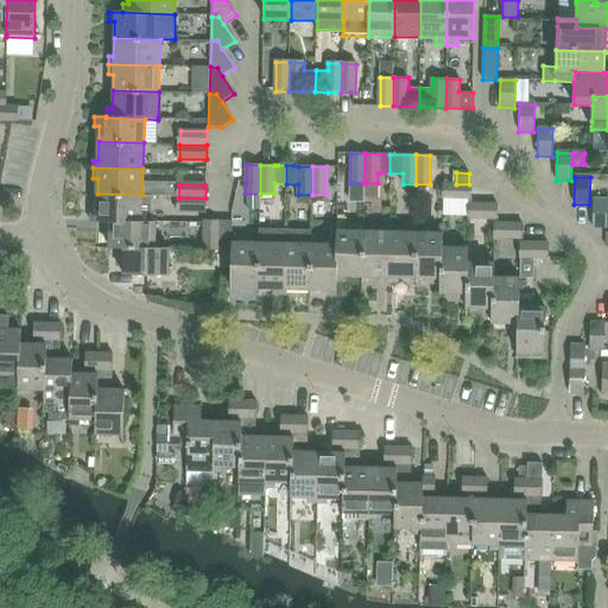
[(443,200),(472,200),(473,187),(443,185),(443,200)]
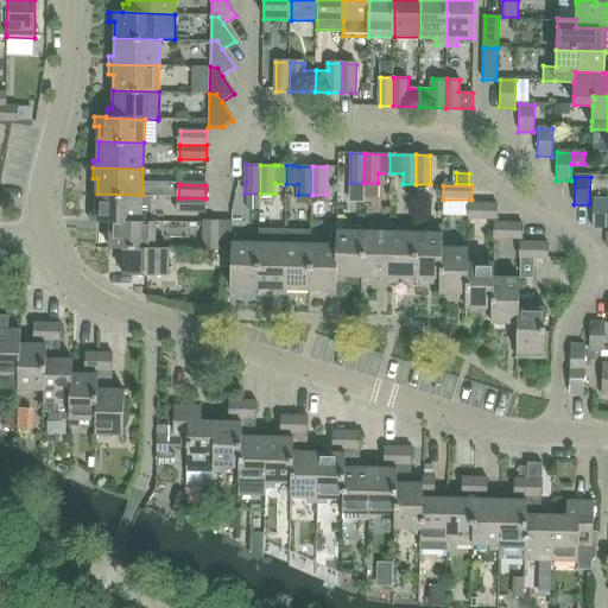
[(152,195),(143,195),(97,194),(96,211),(92,211),(92,220),(92,221),(105,221),(105,220),(152,221),(152,195)]
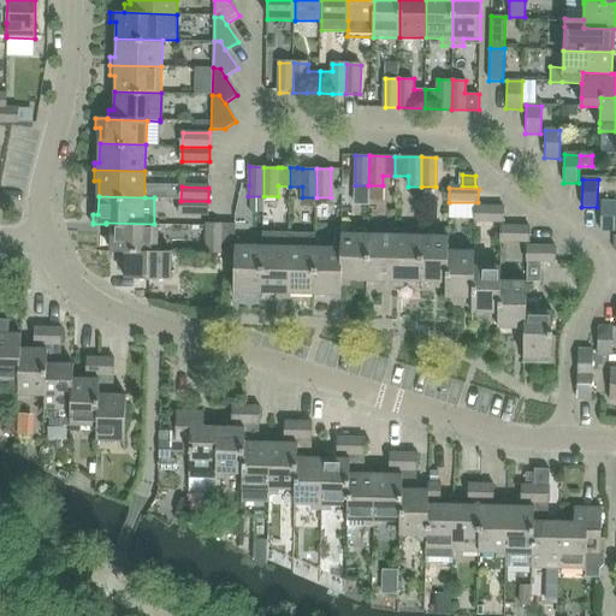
[(208,214),(208,201),(181,201),(181,214),(208,214)]
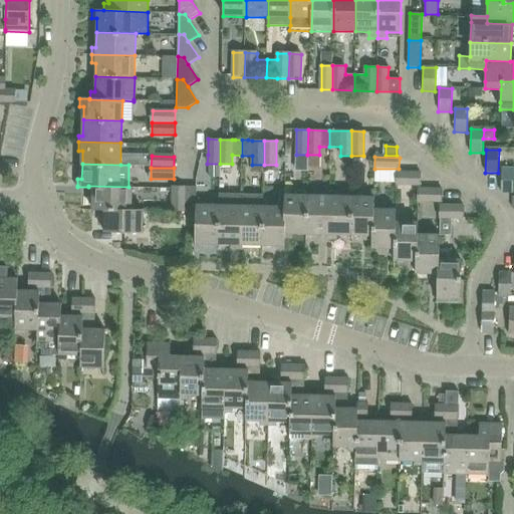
[(513,170),(501,169),(501,192),(513,192),(513,170)]
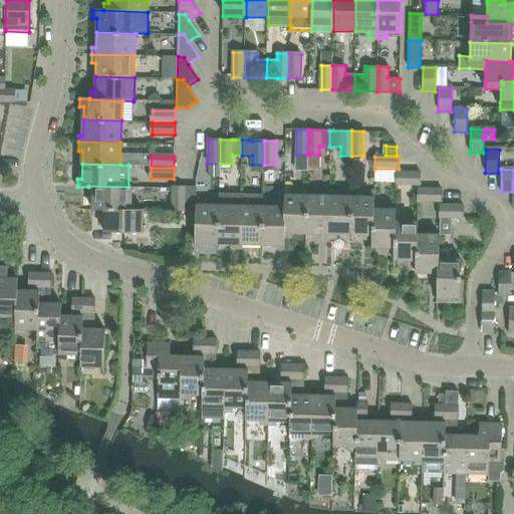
[(421,174),(399,173),(397,173),(397,185),(421,185),(421,174)]
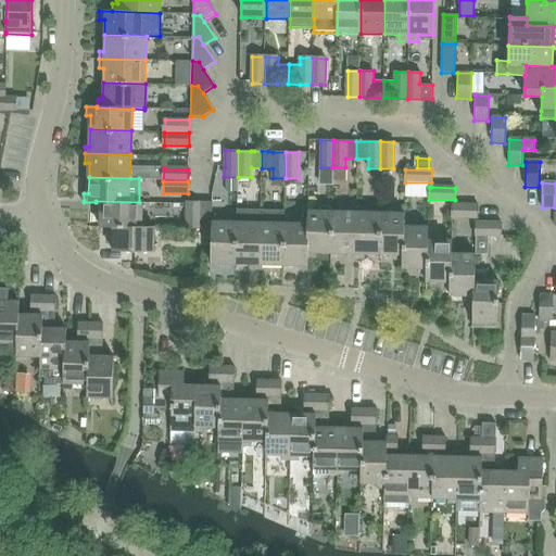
[(96,202),(95,211),(101,211),(100,225),(100,227),(108,227),(108,226),(142,227),(142,225),(142,202),(139,202),(96,201),(96,202)]
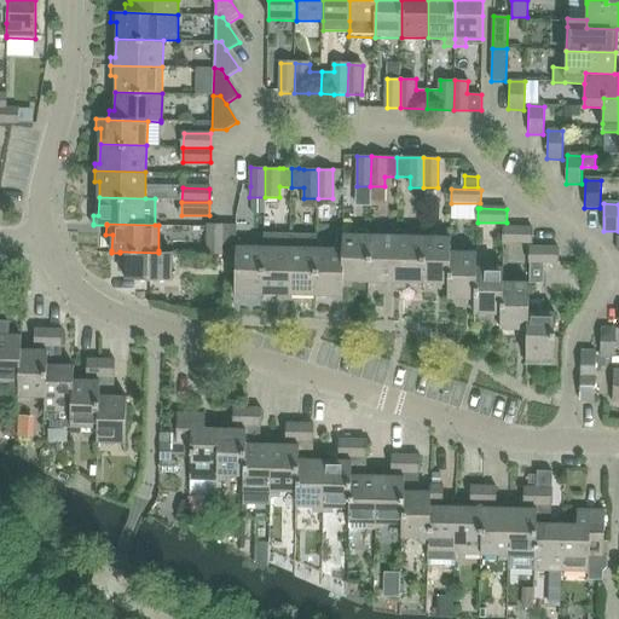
[(209,225),(208,226),(208,253),(221,253),(223,225),(209,225)]
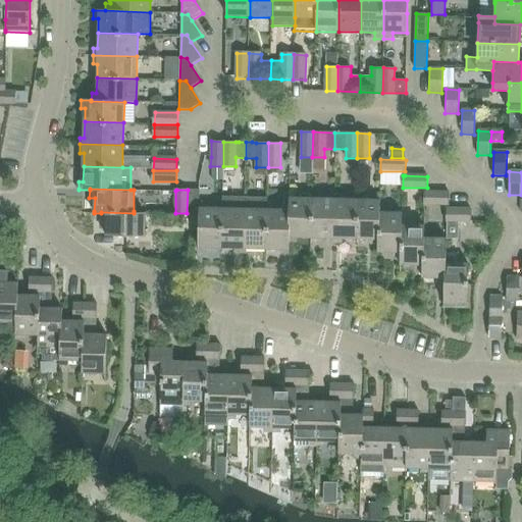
[(199,213),(199,208),(200,190),(188,190),(187,213),(199,213)]
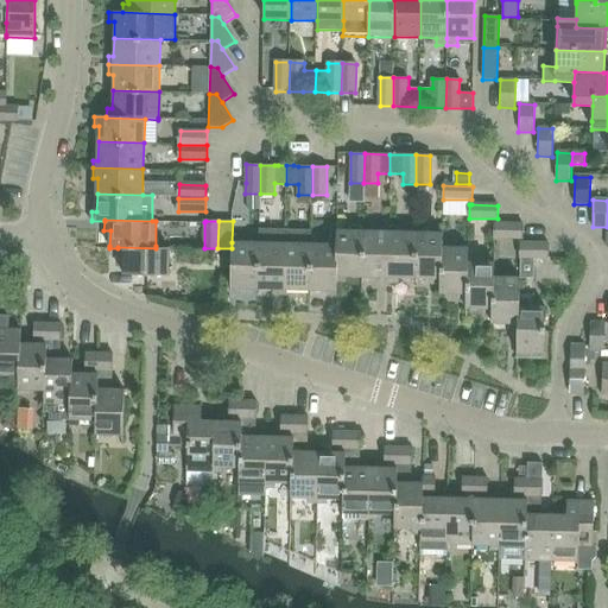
[(524,226),(498,226),(494,226),(494,239),(523,239),(524,226)]
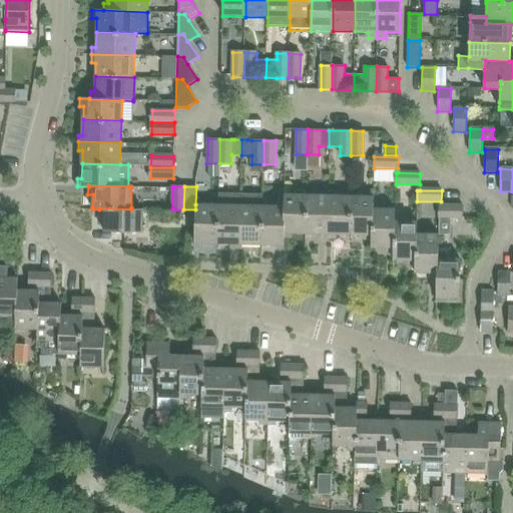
[(218,194),(218,205),(217,243),(231,243),(231,248),(239,248),(240,205),(240,194),(218,194)]
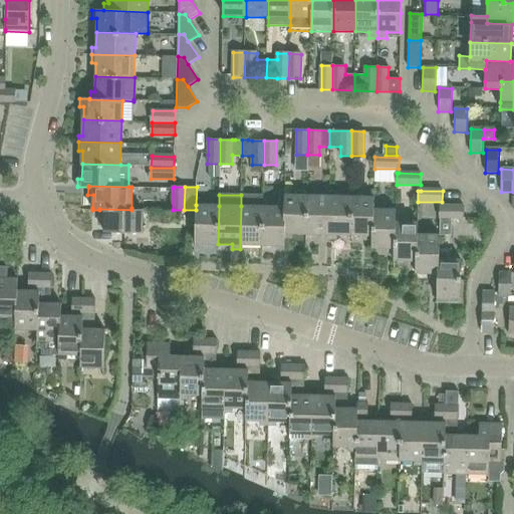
[(240,249),(248,249),(249,245),(263,245),(263,207),(264,196),(241,195),(241,206),(240,249)]
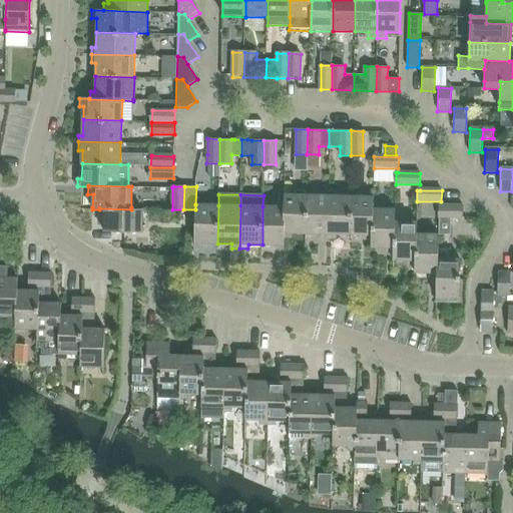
[(284,237),(285,237),(292,237),(292,233),(306,233),(307,195),(286,195),(284,195),(284,206),(285,206),(284,237)]
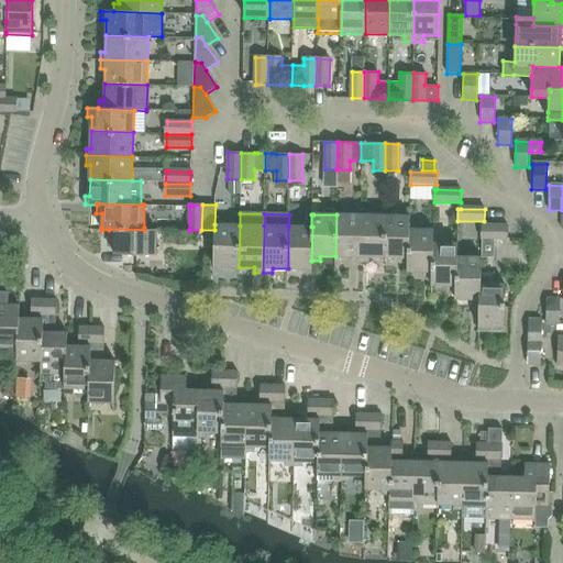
[(360,216),(337,214),(335,256),(351,257),(351,262),(359,262),(360,216)]
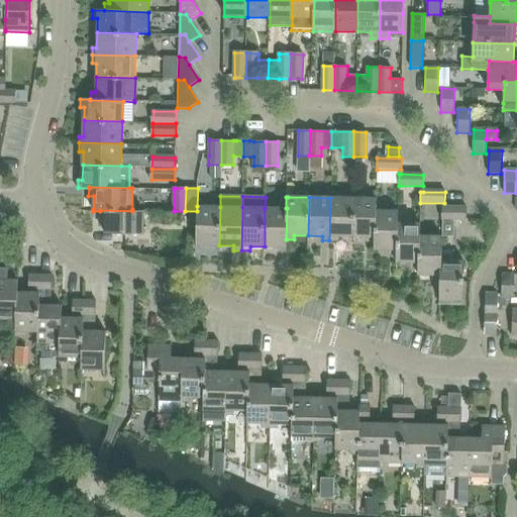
[(337,236),(352,236),(352,198),(330,198),(329,240),(337,240),(337,236)]
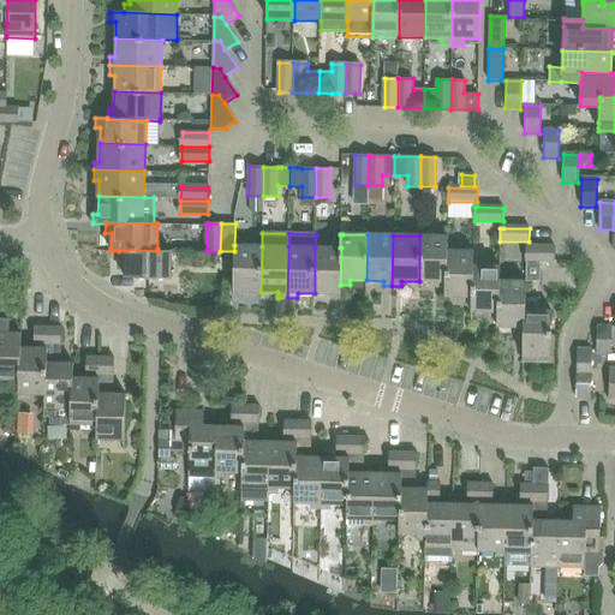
[(448,251),(449,237),(447,236),(419,236),(419,281),(437,281),(437,287),(446,287),(447,287),(447,251),(448,251)]
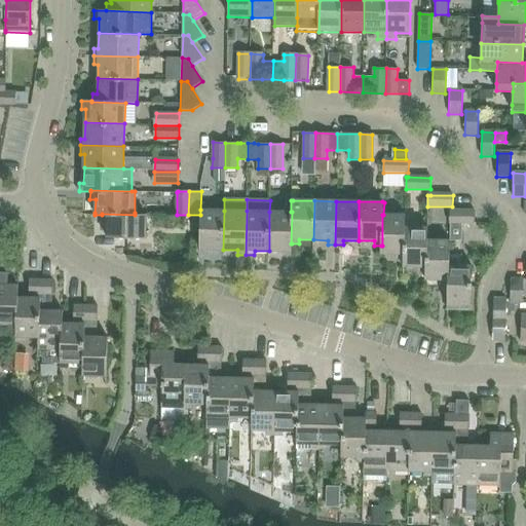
[(210,250),(223,250),(224,211),(200,210),(200,215),(200,253),(209,253),(210,250)]
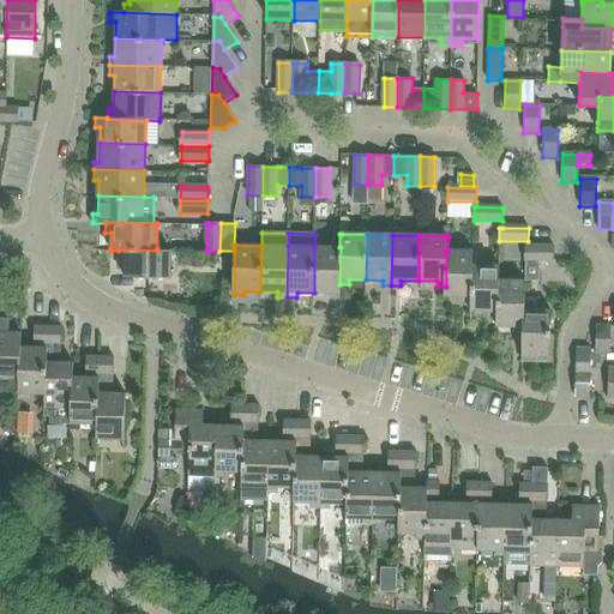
[(339,247),(314,247),(314,293),(331,293),(331,298),(341,298),(341,284),(339,284),(341,247),(339,247)]
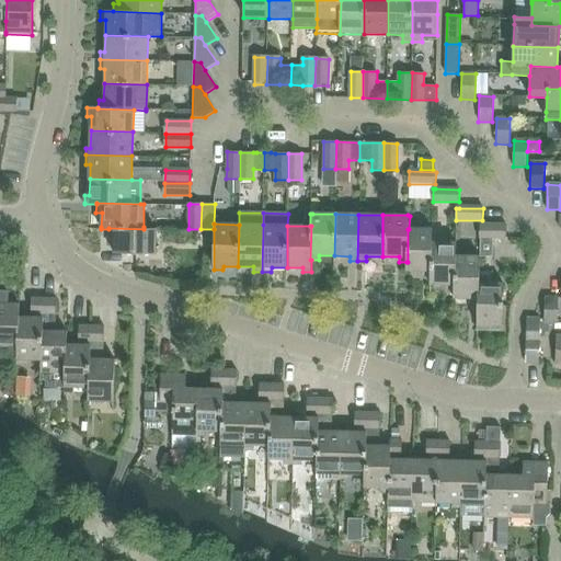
[(156,253),(157,228),(144,227),(144,229),(109,228),(109,229),(107,237),(114,238),(113,252),(156,253)]
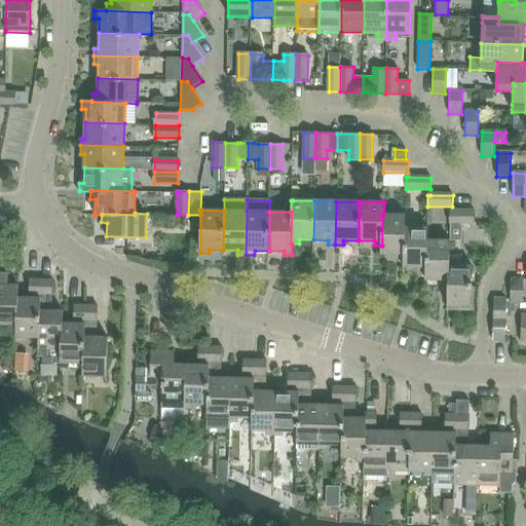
[(450,213),(450,224),(462,224),(475,224),(476,213),(450,213)]
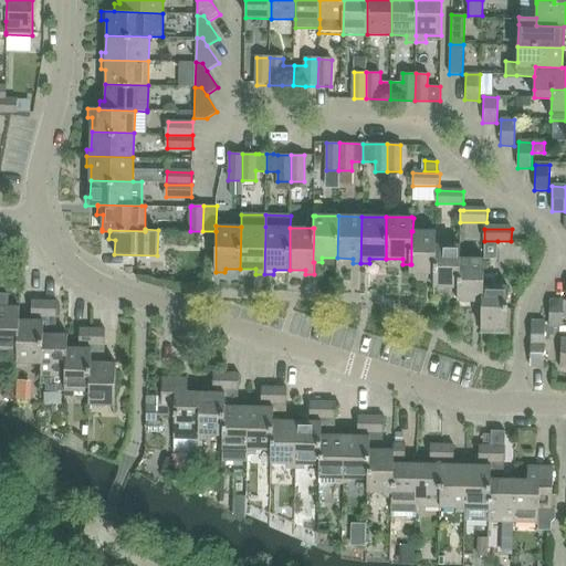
[(410,264),(410,273),(428,273),(427,279),(435,279),(436,279),(437,247),(438,232),(436,232),(412,231),(411,231),(411,264),(410,264)]
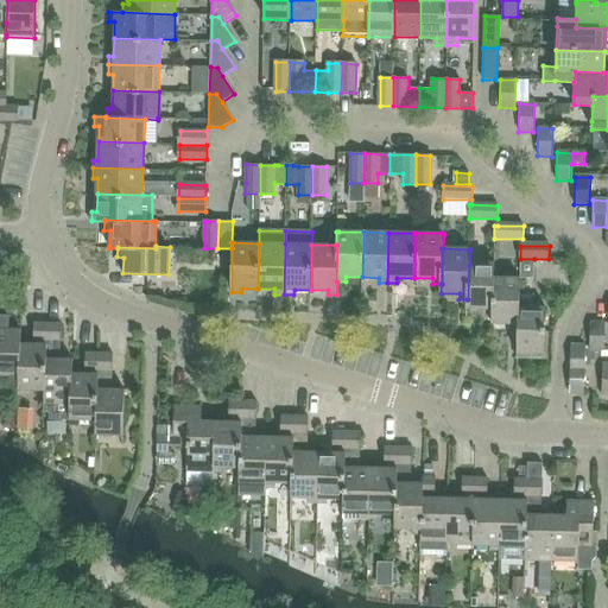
[(520,259),(520,280),(521,280),(534,280),(534,259),(520,259)]
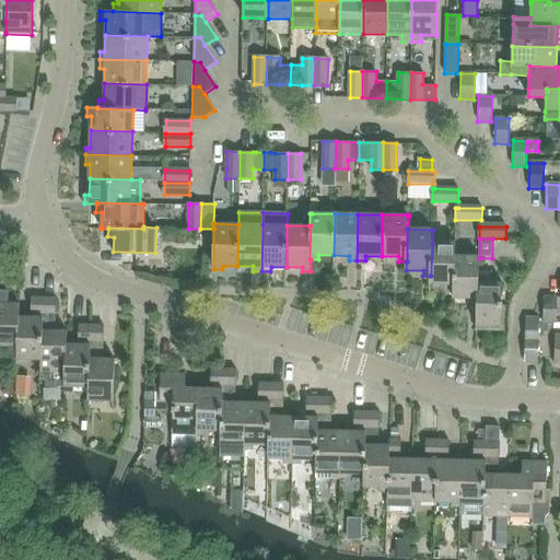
[(446,283),(446,288),(453,288),(454,288),(454,257),(455,257),(455,244),(454,244),(432,244),(431,276),(430,276),(430,283),(446,283)]
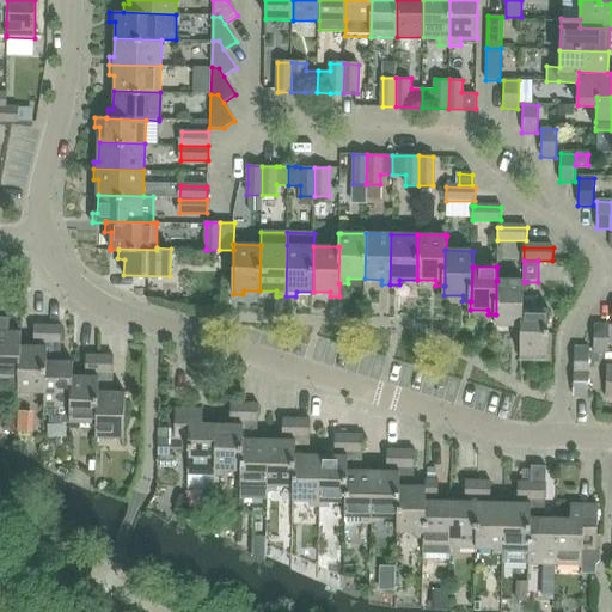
[(524,299),(525,299),(525,282),(524,282),(497,281),(496,281),(496,314),(495,314),(495,324),(514,324),(514,330),(522,330),(524,330),(524,299)]
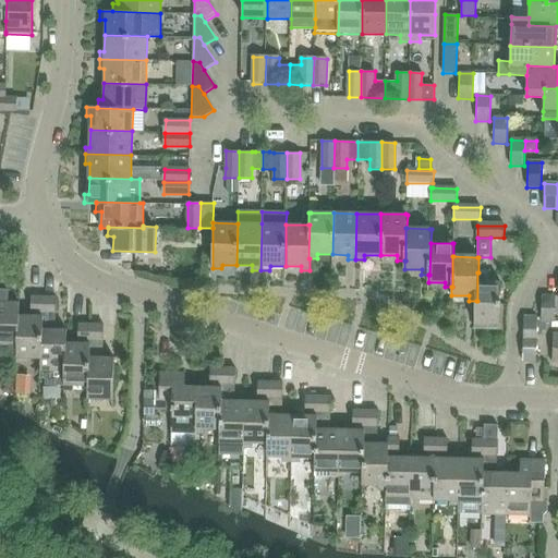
[(19,316),(20,317),(20,303),(19,303),(9,303),(10,271),(0,270),(0,351),(17,352),(19,316)]
